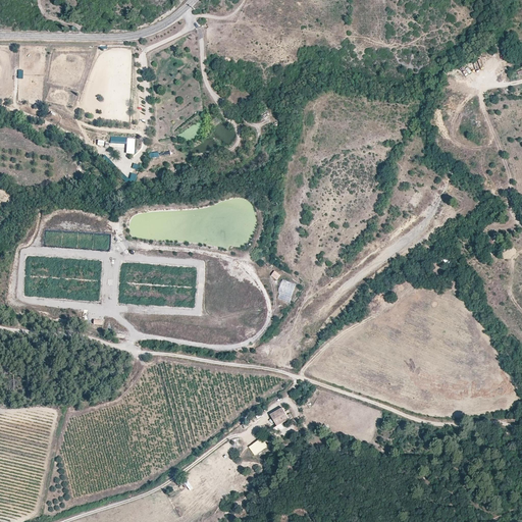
[(469,67),(472,73),(479,69),(475,63),(469,67)]
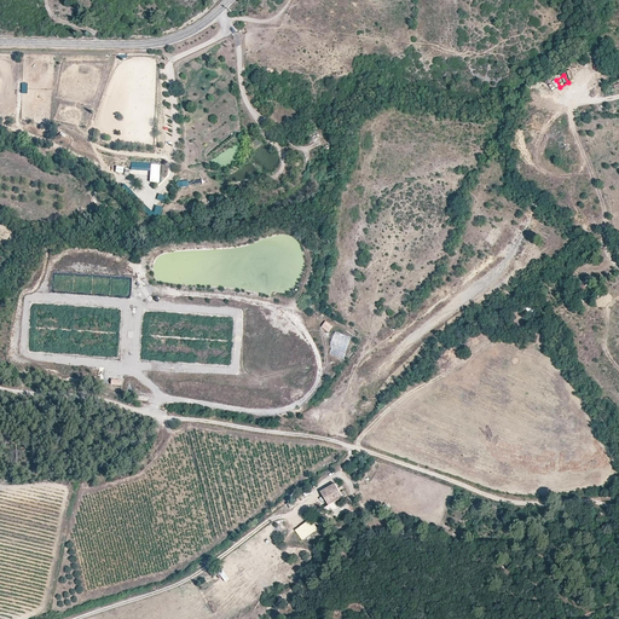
[(157,165),(132,163),(131,173),(152,173),(151,180),(157,181),(157,165)]
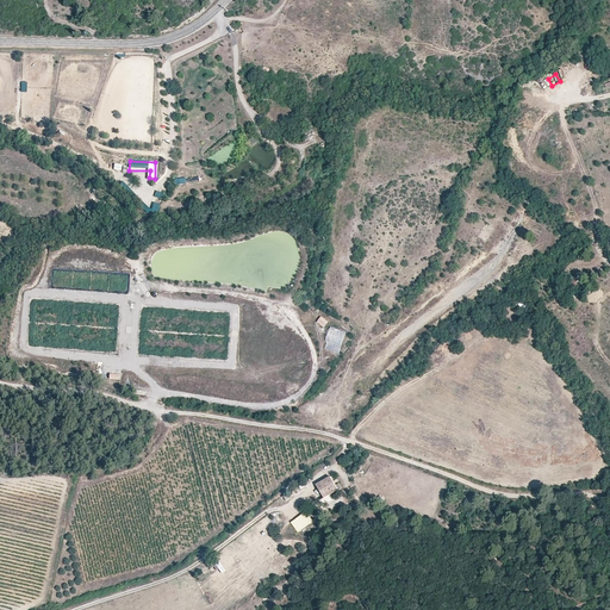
[(154,203),(153,209),(144,206),(143,211),(157,215),(160,204),(154,203)]
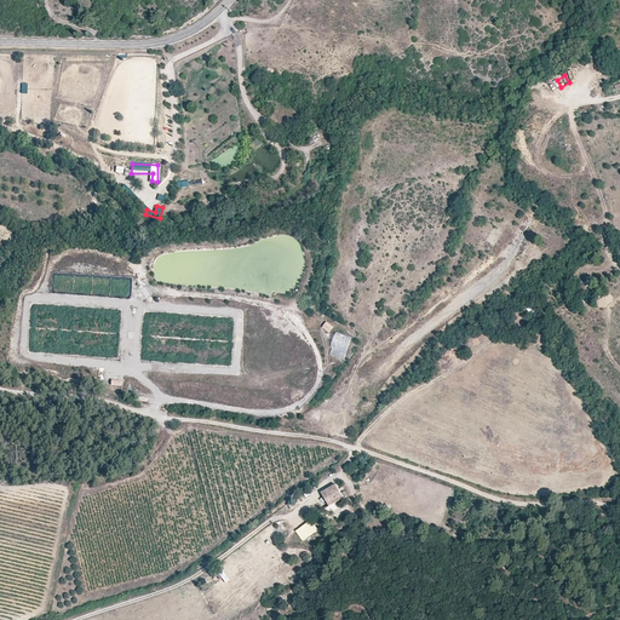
[(532,305),(527,308),(533,317),(538,315),(532,305)]
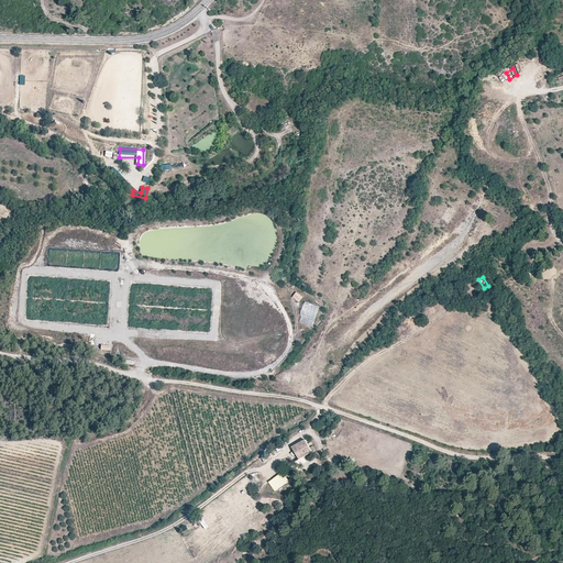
[(320,307),(308,302),(302,313),(307,315),(304,321),(312,324),(320,307)]
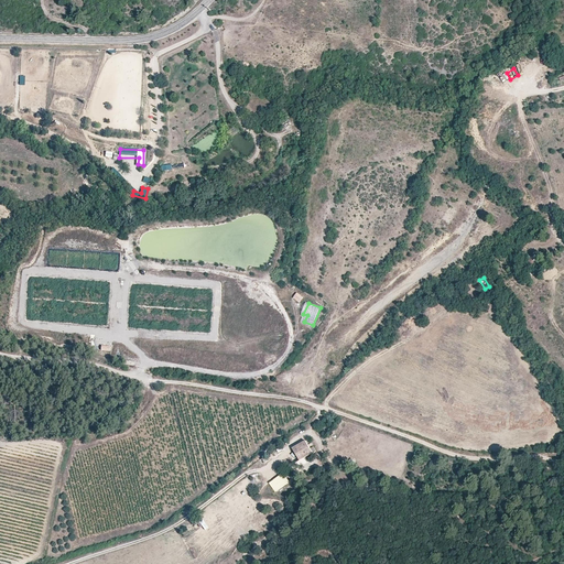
[(306,441),(293,448),(300,461),(313,453),(306,441)]
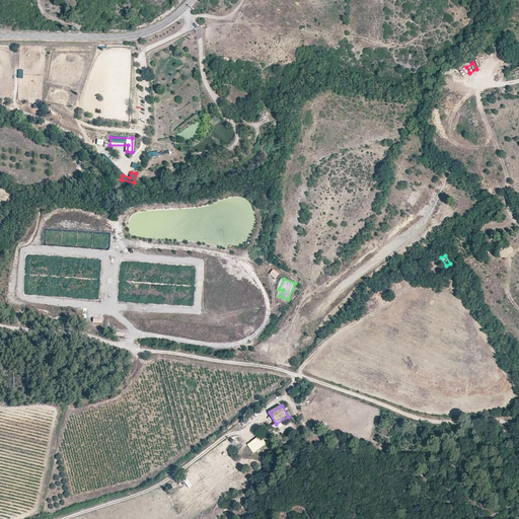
[(261,435),(247,445),(253,453),(267,443),(261,435)]
